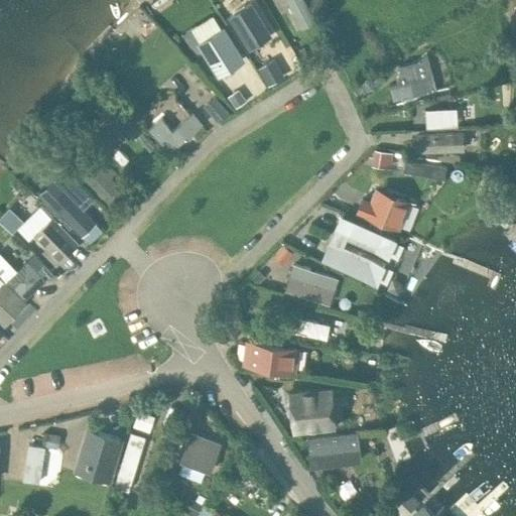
[(304,0),(287,0),(302,28),(315,20),(304,0)]
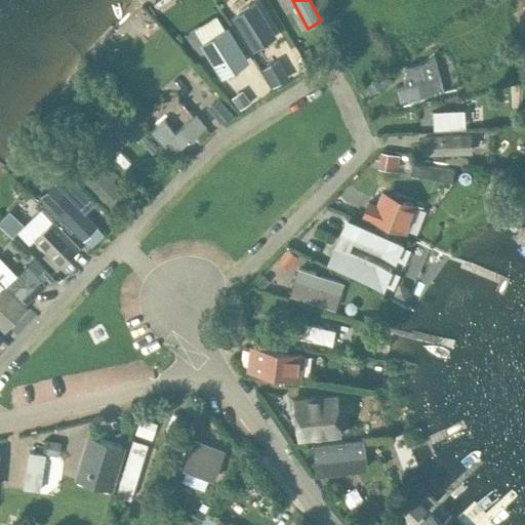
[(233,17),(253,50),(275,37),(254,4),(233,17)]
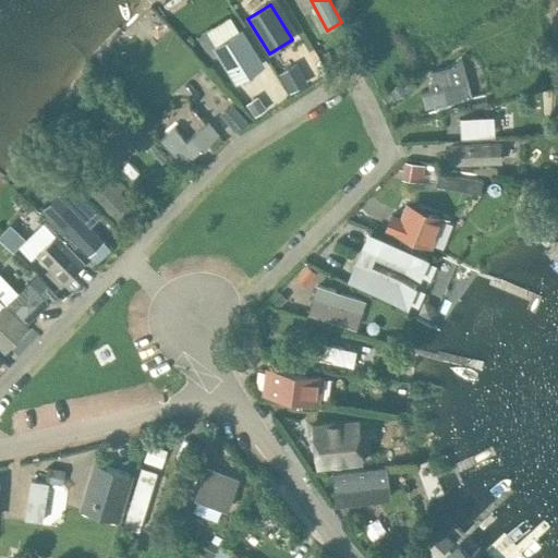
[(242,33),(217,48),(237,80),(262,64),(242,33)]
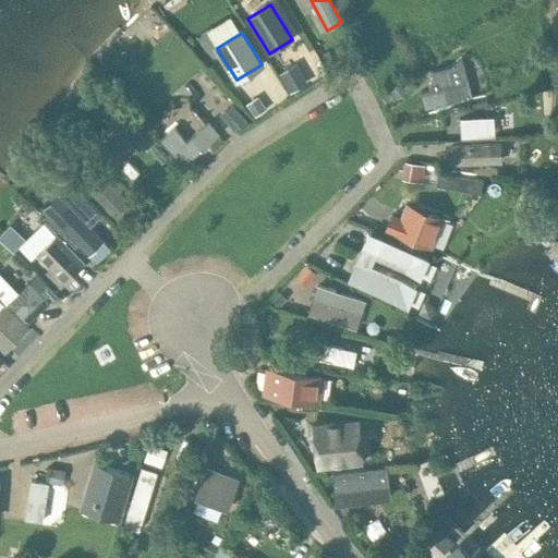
[(316,33),(308,37),(315,48),(323,45),(316,33)]
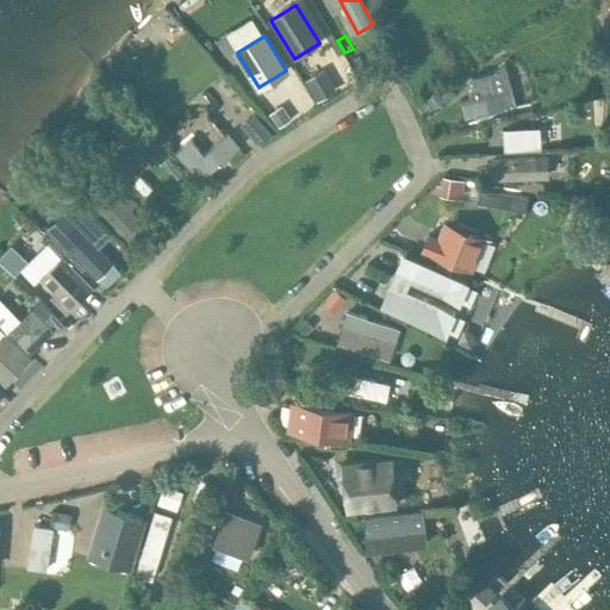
[(305,81),(319,104),(338,92),(324,69),(305,81)]
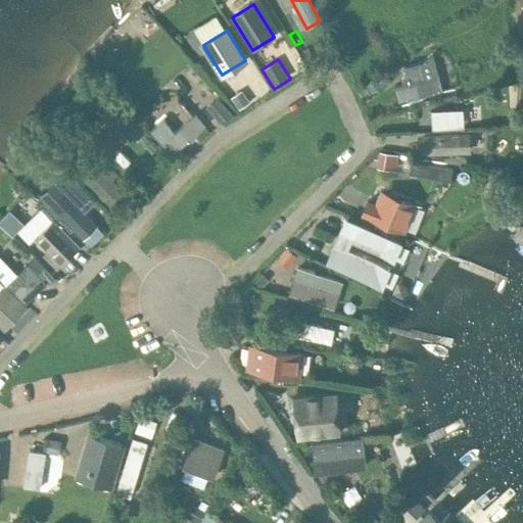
[(395,87),(398,102),(442,91),(439,76),(425,80),(421,63),(405,67),(408,77),(402,78),(403,85),(395,87)]
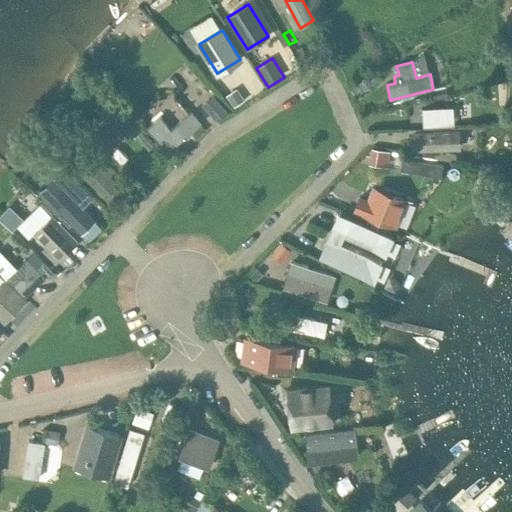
[(356,97),(373,85),(382,79),(375,70),(350,88),(356,97)]
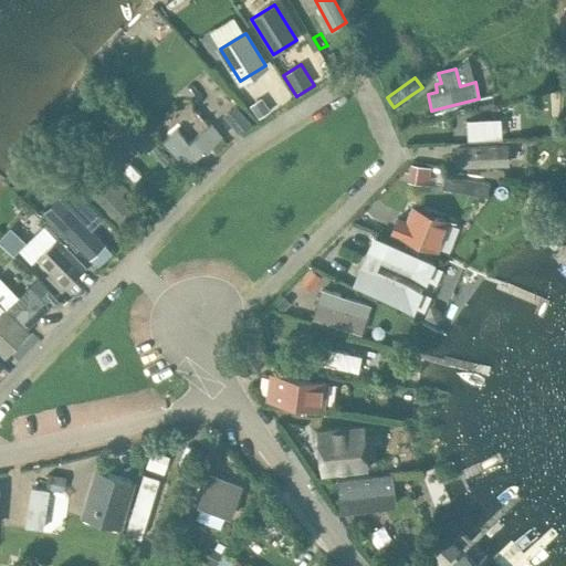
[(272,111),(263,98),(250,106),(259,119),(272,111)]
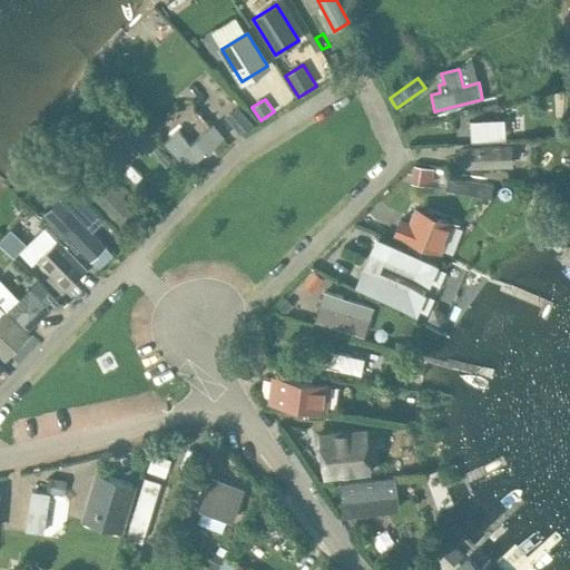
[(226,118),(242,135),(254,126),(238,107),(226,118)]
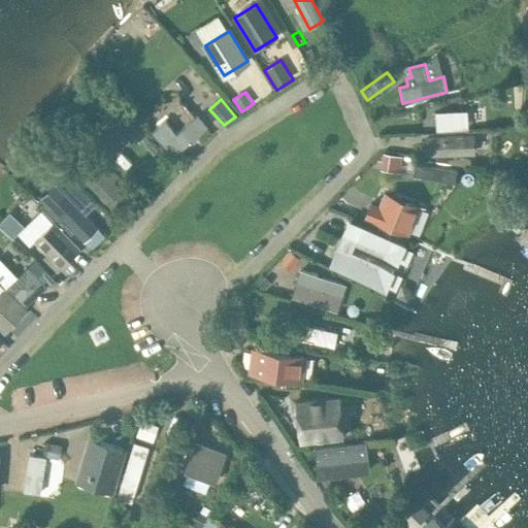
[(460,110),(435,111),(436,130),(461,128),(460,110)]
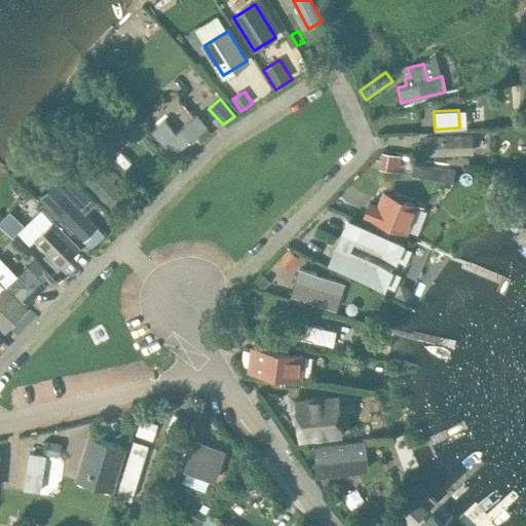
[(119,111),(110,119),(130,142),(140,134),(119,111)]
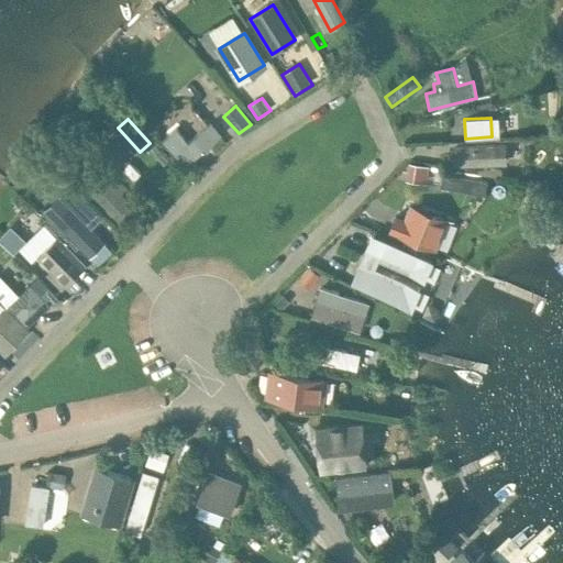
[(173,129),(159,141),(181,167),(219,135),(208,123),(185,143),(173,129)]
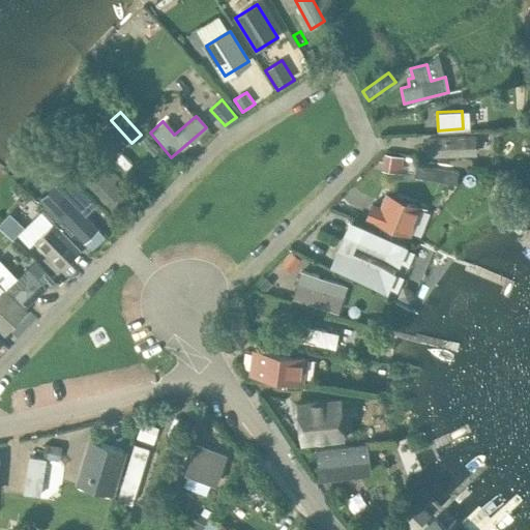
[(476,135),(424,137),(425,157),(476,154),(476,135)]
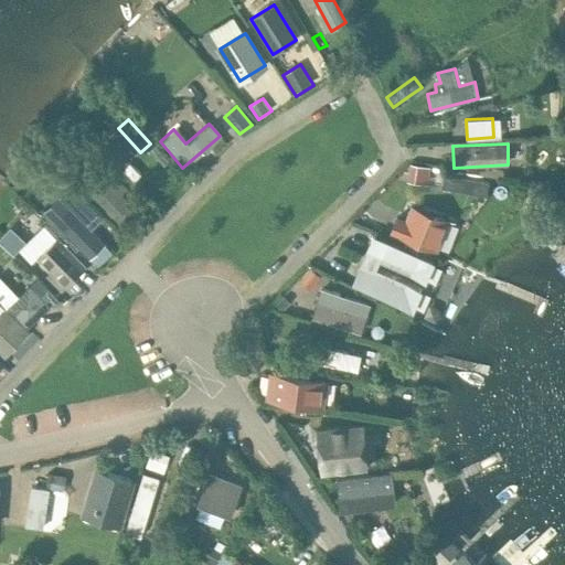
[(432,162),(411,159),(409,171),(429,174),(432,162)]
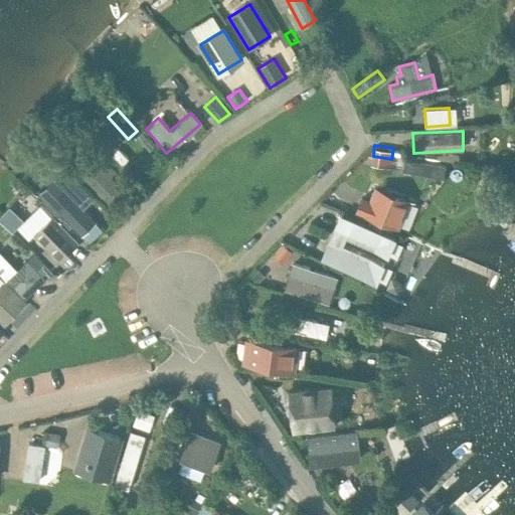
[(448,163),(406,157),(403,172),(446,179),(448,163)]
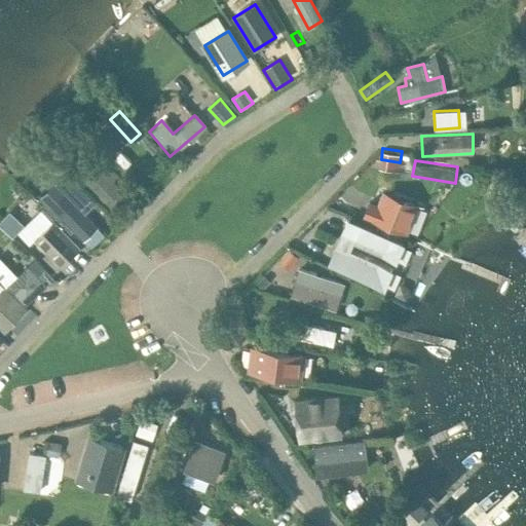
[(102,168),(86,184),(104,202),(105,201),(116,213),(127,201),(117,191),(121,188),(115,182),(120,176),(112,168),(107,174),(102,168)]
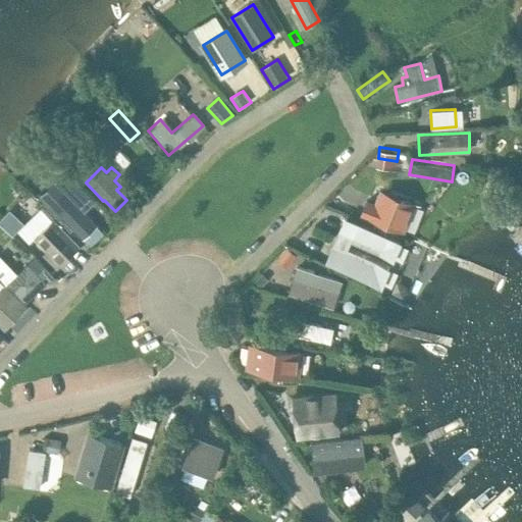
[(369,218),(404,231),(415,201),(380,189),(375,203),(366,199),(361,214),(369,217),(369,218)]
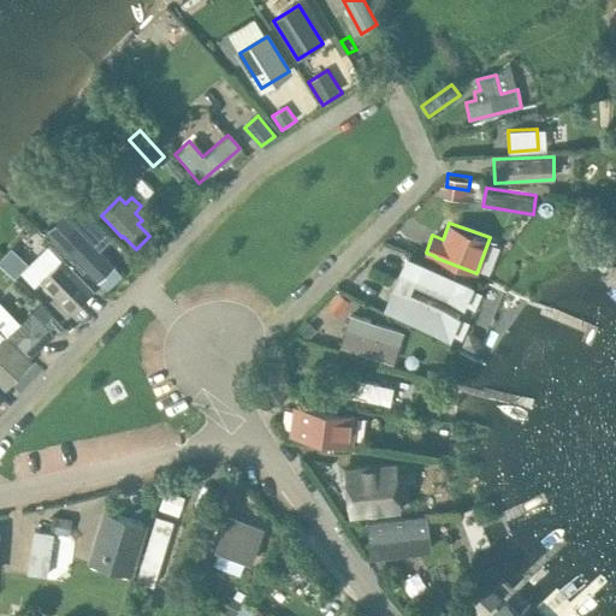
[(86,237),(70,253),(98,282),(113,266),(86,237)]
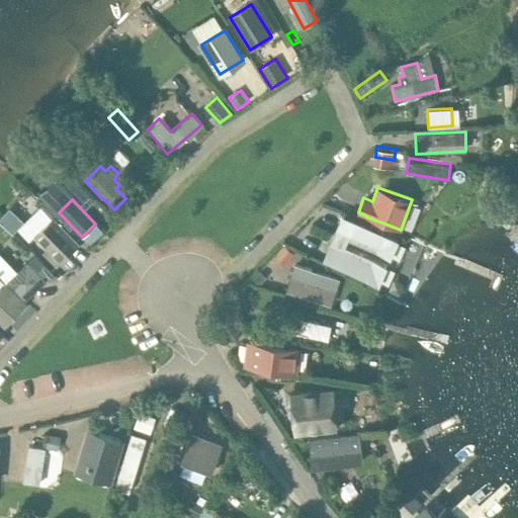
[(334,232),(349,239),(391,258),(399,241),(342,214),(334,232)]
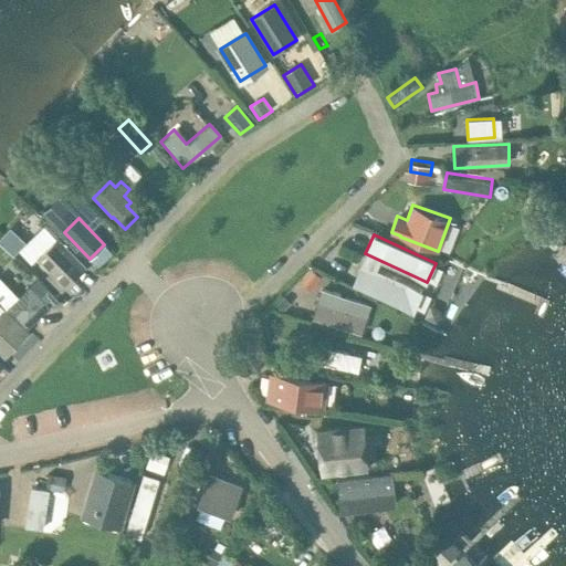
[(58,238),(37,259),(50,273),(45,278),(62,293),(87,269),(58,238)]
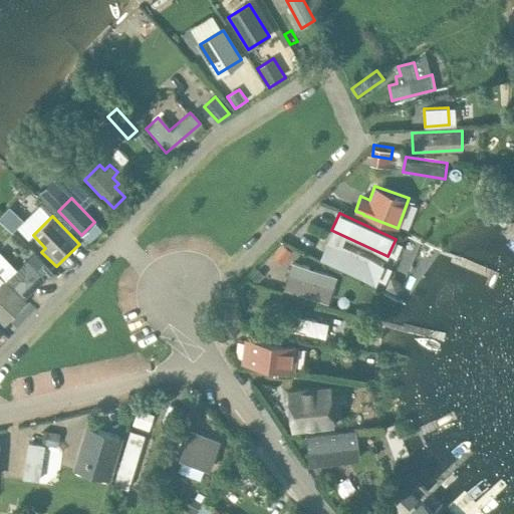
[(12,229),(20,237),(30,228),(22,219),(12,229)]
